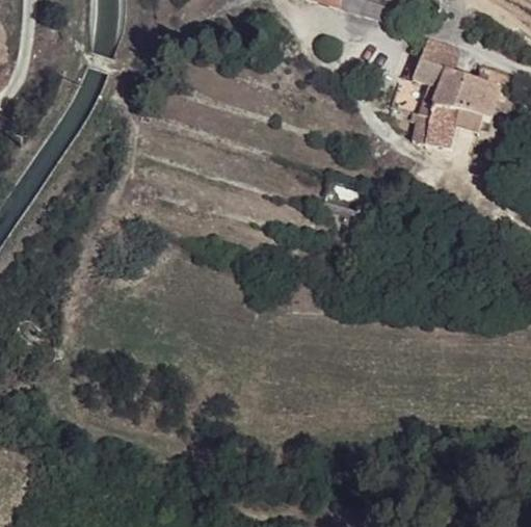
[(337,0),(336,5),(359,11),(362,0),(337,0)]
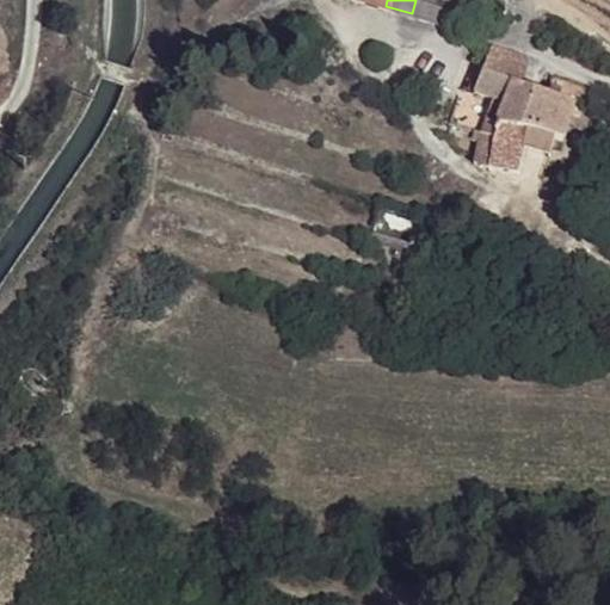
[(467,11),(430,0),(416,0),(412,13),(462,28),(467,11)]
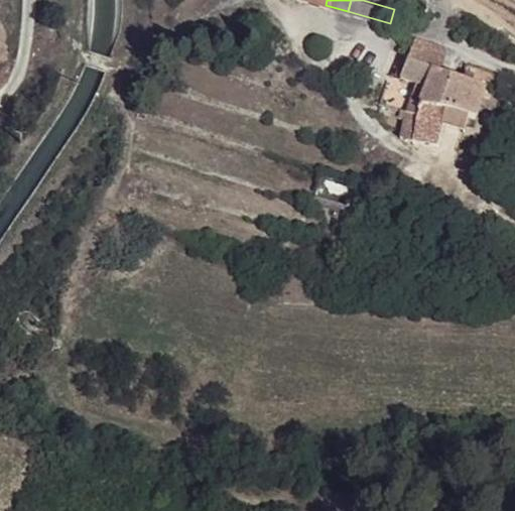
[(415,36),(407,54),(440,66),(447,47),(415,36)]
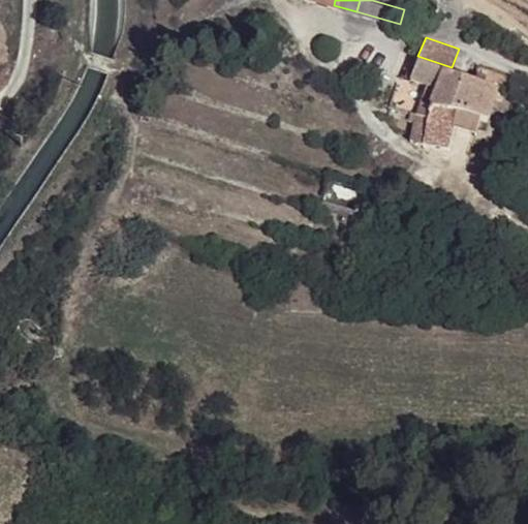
[(417,56),(409,76),(426,84),(420,101),(428,104),(426,116),(415,112),(409,137),(422,143),(448,147),(453,124),(455,110),(464,111),(464,110),(479,114),(486,116),(492,100),(497,85),(452,67),(417,56)]
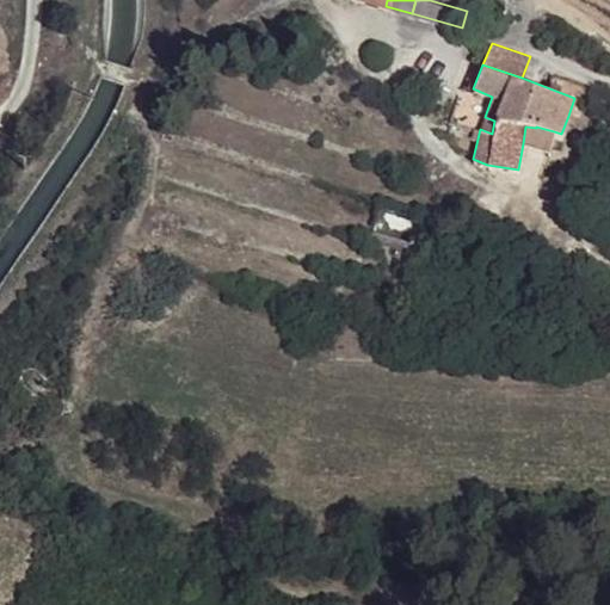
[(435,85),(439,79),(435,74),(429,81),(435,85)]
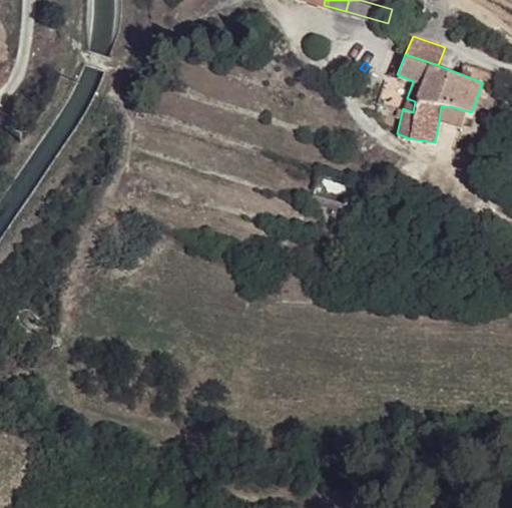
[(494,107),(503,92),(483,79),(482,82),(477,97),(494,107)]
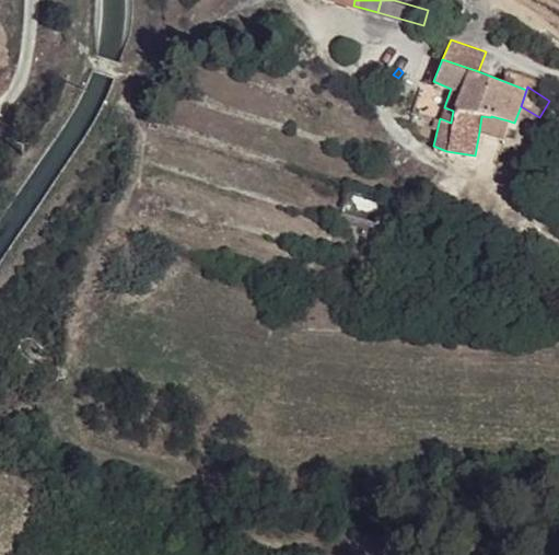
[(444,107),(440,118),(451,123),(453,111),(444,107)]
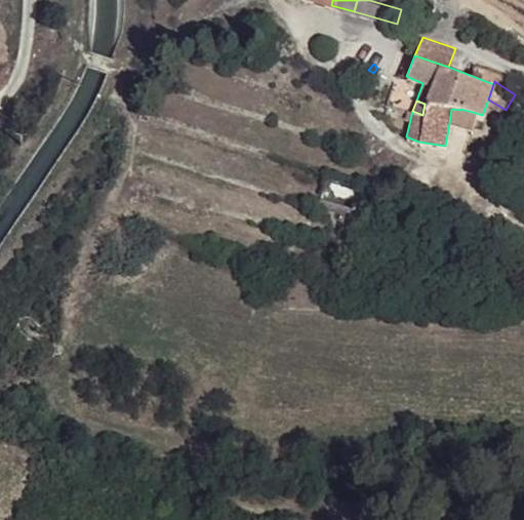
[(451,109),(449,123),(471,129),(476,113),(460,109),(460,110),(451,109)]
